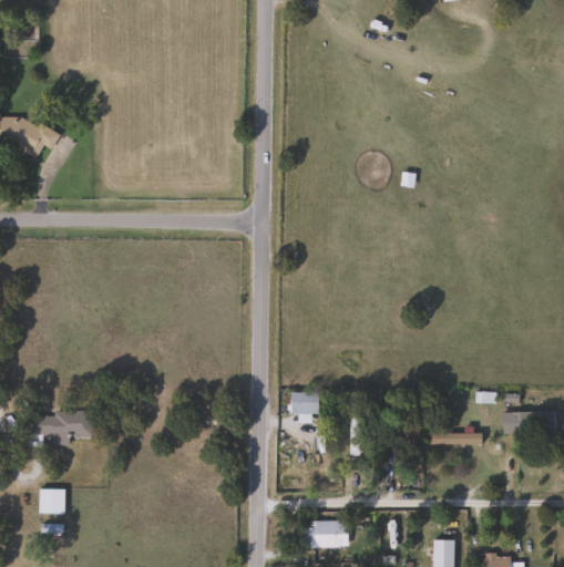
[(0,119),(58,121),(57,147),(41,146),(41,148),(0,147),(0,119)]
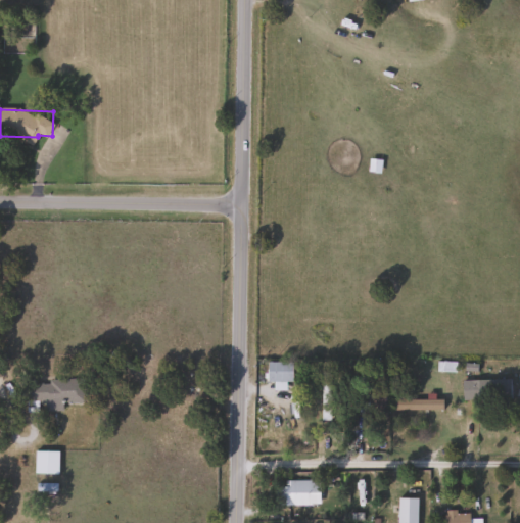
[(269,381),(269,362),(294,362),(294,381),(269,381)]
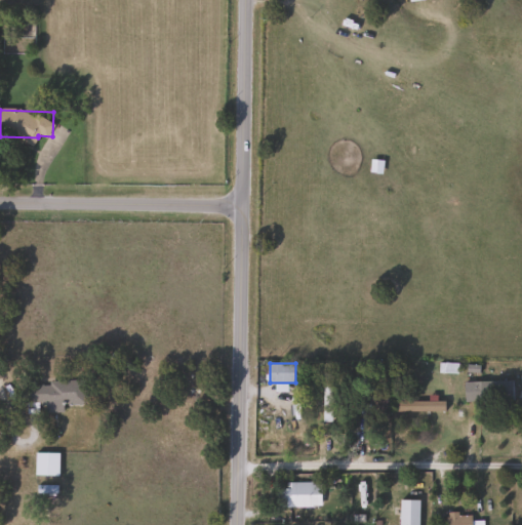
[(466,402),(466,380),(515,380),(515,402),(466,402)]
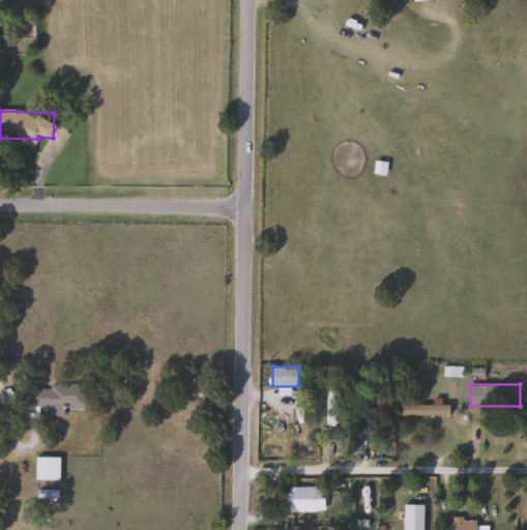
[(28,416),(28,386),(86,385),(86,408),(65,408),(65,416),(28,416)]
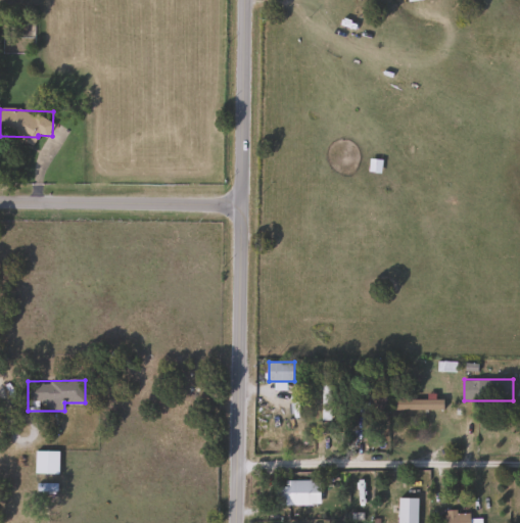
[(395,410),(395,398),(443,398),(443,410),(395,410)]
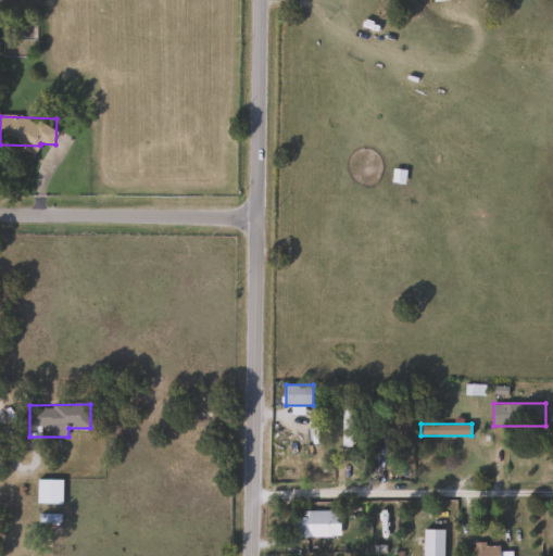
[(63,504),(39,504),(39,479),(63,479),(63,504)]
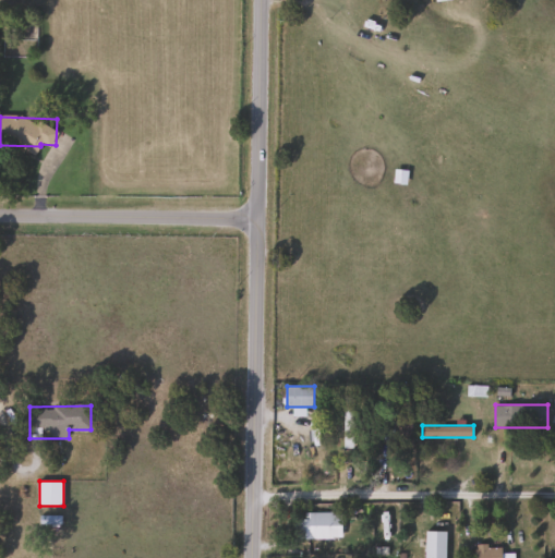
[(342,538),(297,538),(297,512),(342,512),(342,538)]
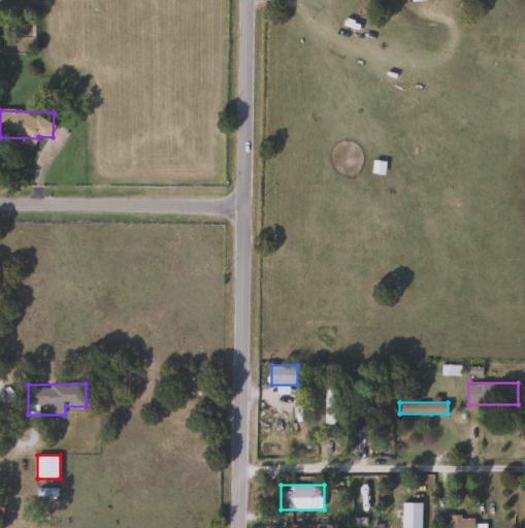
[(423,503),(423,527),(403,527),(403,503),(423,503)]
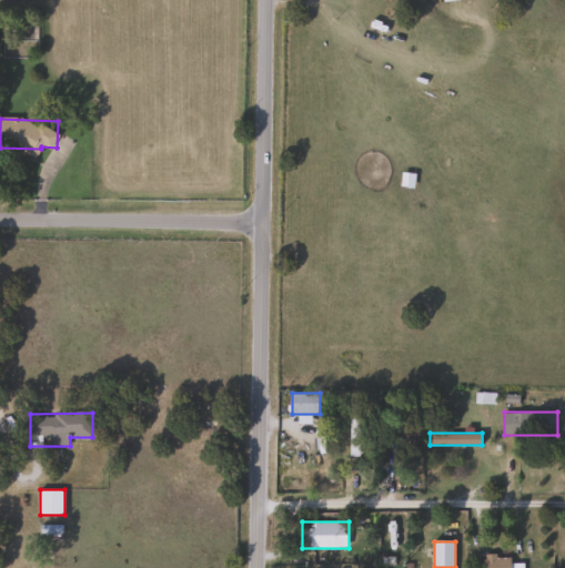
[(514,566),(514,567),(484,567),(484,555),(512,555),(512,566),(514,566)]
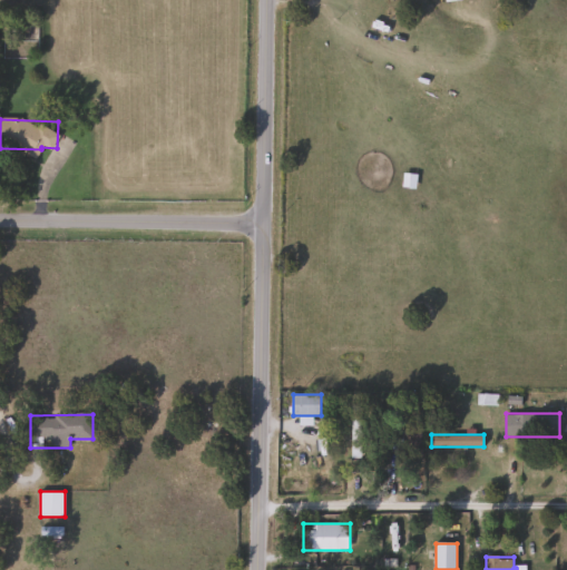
All buildings are outlined.
